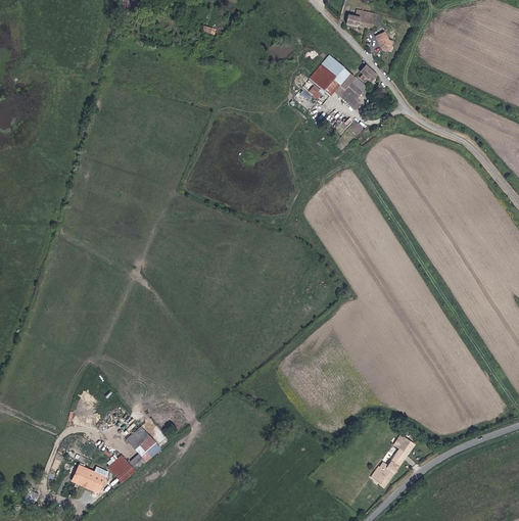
[(342,21),(365,26),(367,11),(352,8),(351,14),(345,13),(342,21)]
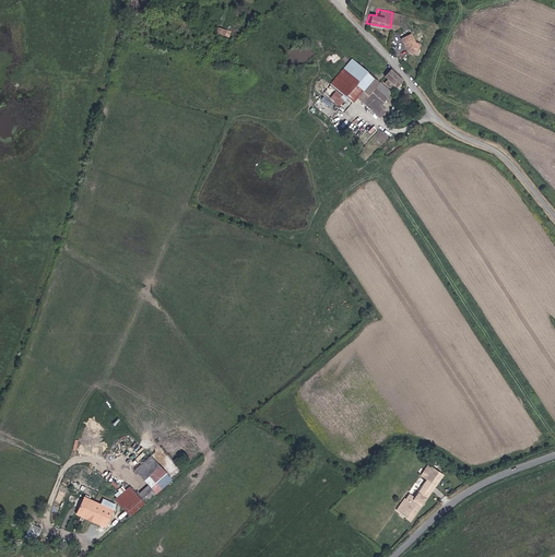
[(390,27),(398,30),(399,19),(396,19),(397,13),(392,12),(390,27)]
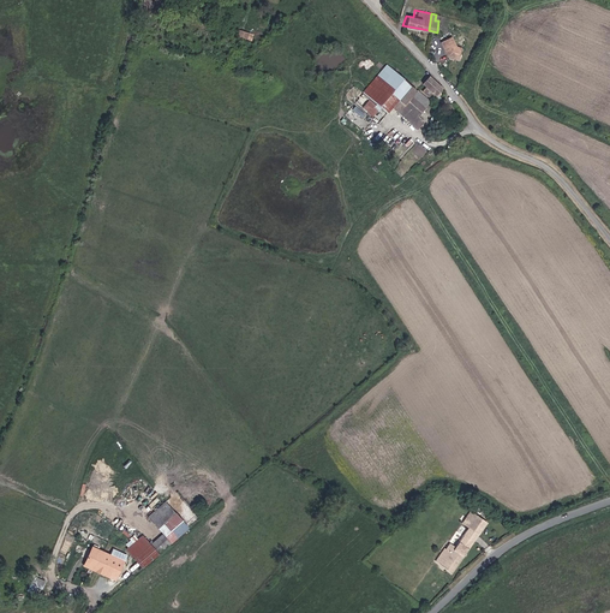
[(454,43),(449,34),(438,40),(443,49),(444,49),(448,54),(458,57),(461,46),(454,43)]
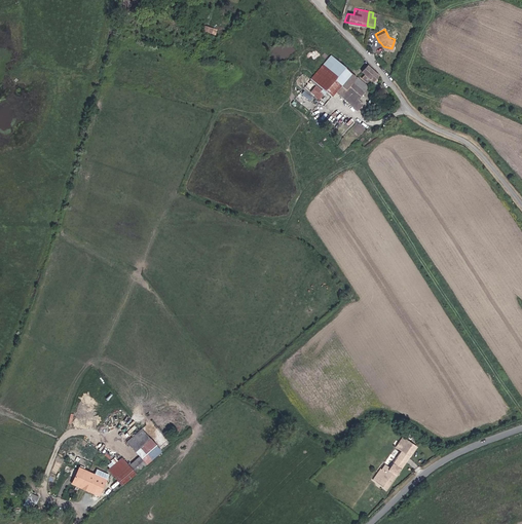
[(332,102),(342,88),(352,75),(330,58),(309,84),(332,102)]
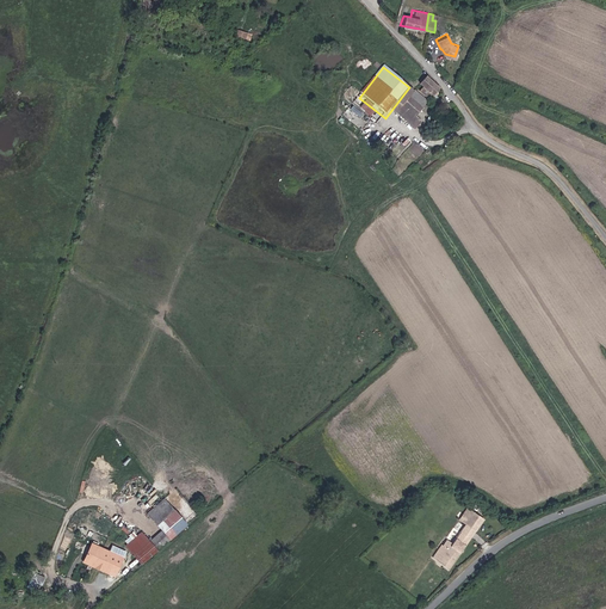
[(431,93),(438,86),(426,77),(420,85),(431,93)]
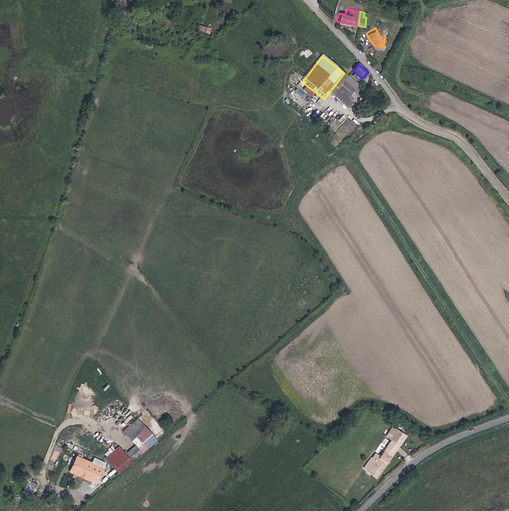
[(353,99),(348,96),(357,83),(344,73),(334,86),(338,88),(334,94),(349,105),(353,99)]
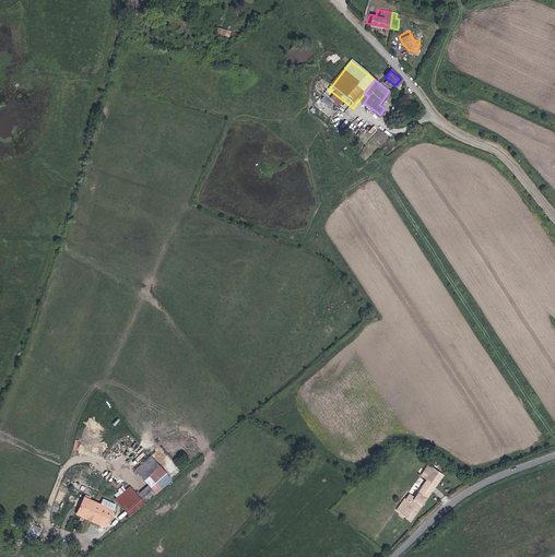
[(318,98),(316,103),(327,108),(329,105),(318,98)]
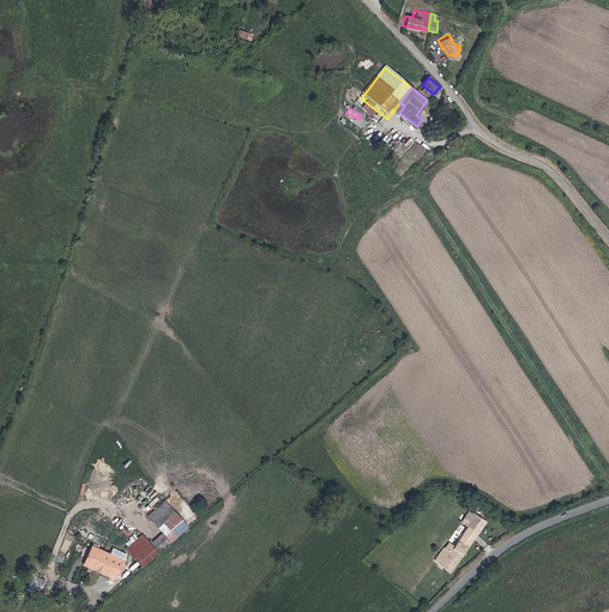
[(395,159),(402,149),(396,145),(389,155),(395,159)]
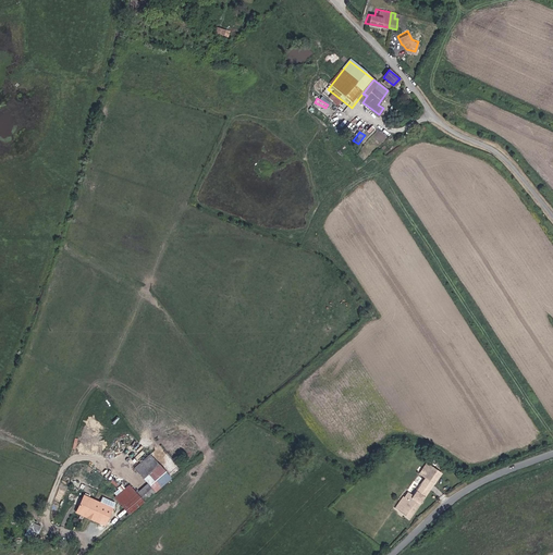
[(163,485),(173,477),(152,453),(143,460),(163,485)]
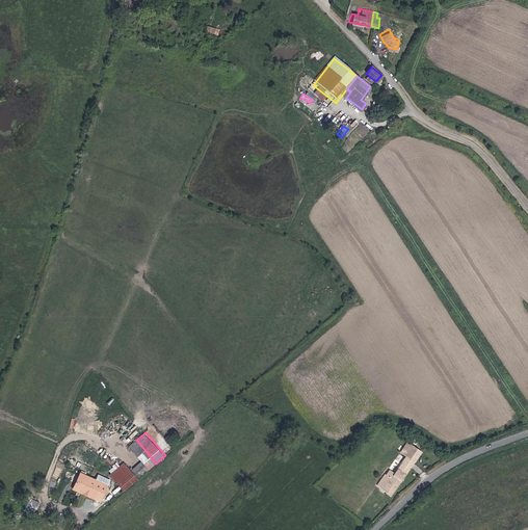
[(420,455),(405,446),(402,451),(406,453),(402,459),(403,460),(392,476),(388,473),(385,477),(384,476),(374,488),(390,498),(420,455)]
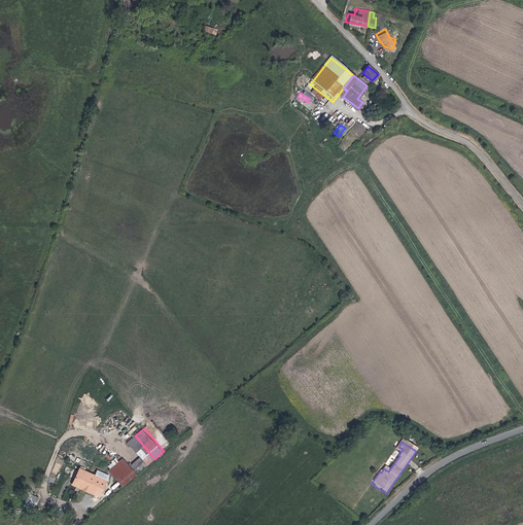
[(136,474),(149,463),(143,455),(130,465),(136,474)]
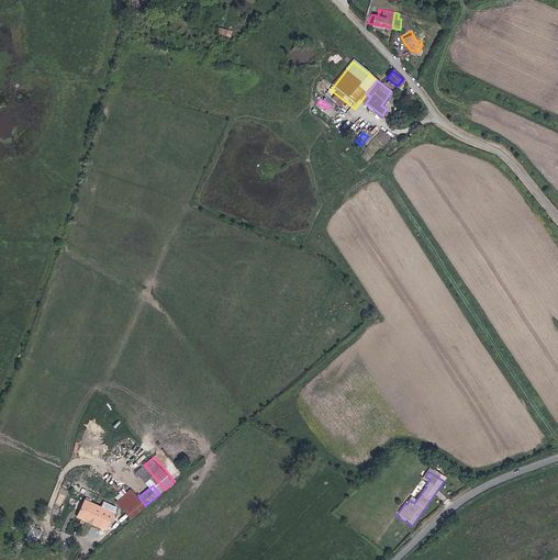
[(118,501),(123,508),(138,496),(132,490),(118,501)]
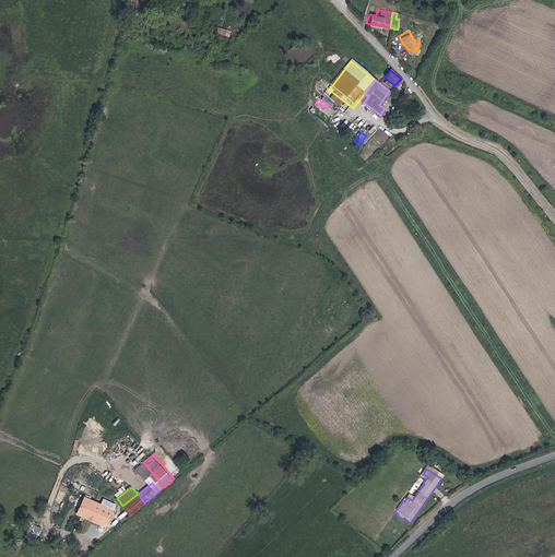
[(130,514),(144,502),(138,494),(122,506),(130,514)]
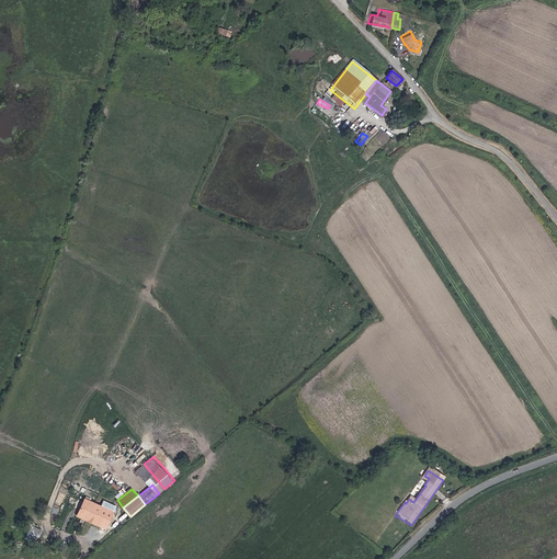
[(78,514),(106,526),(113,511),(99,504),(84,498),(78,514)]
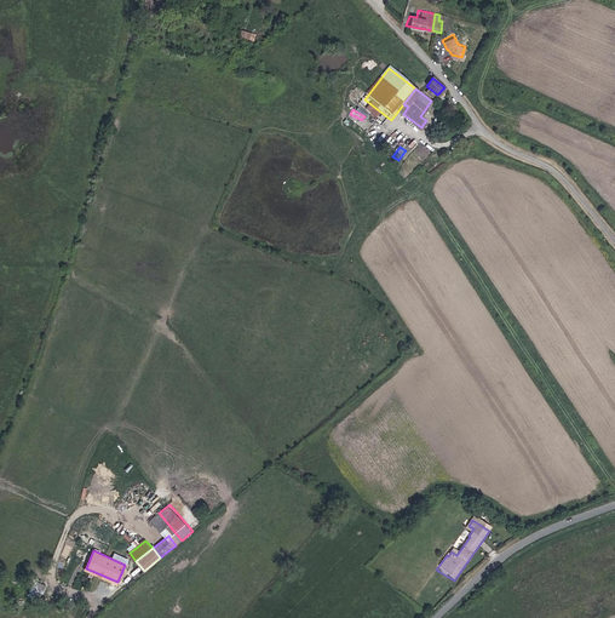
[(125,565),(127,558),(113,551),(109,558),(125,565)]
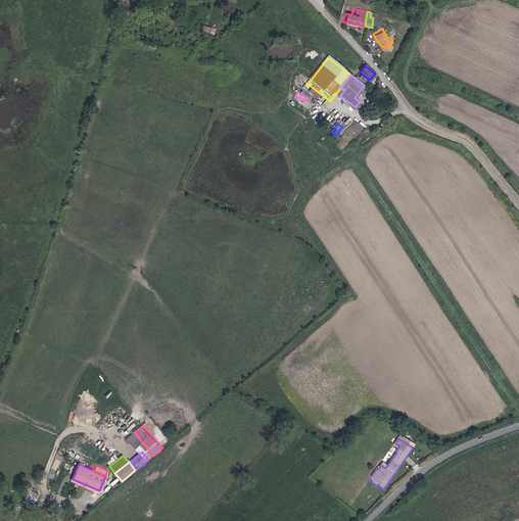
[(26,505),(30,506),(33,495),(37,496),(38,494),(31,491),(26,505)]
